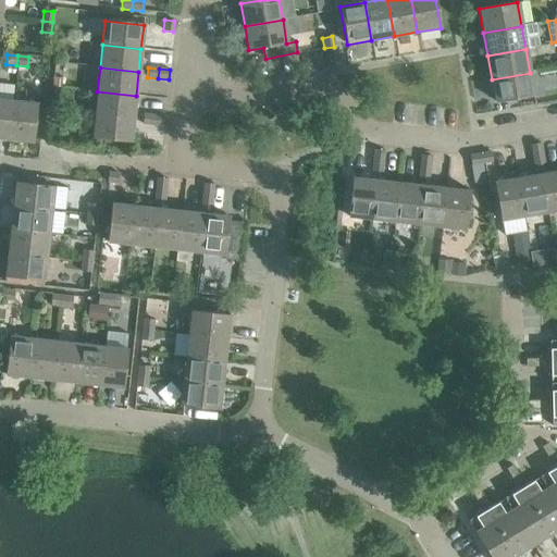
[(530,73),(492,79),(495,102),(533,96),(530,73)]
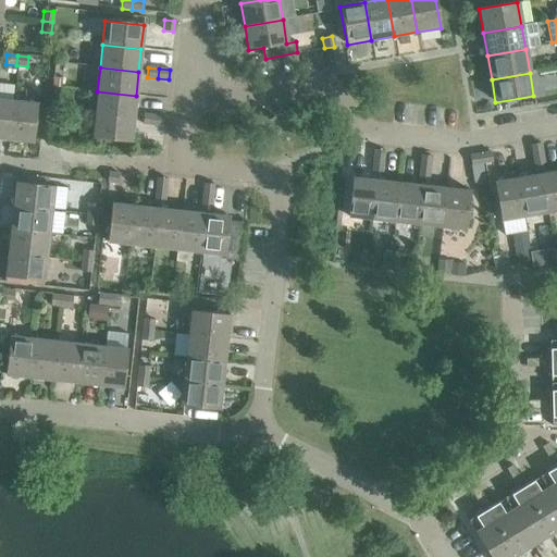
[(52,77),(51,87),(63,88),(64,78),(52,77)]
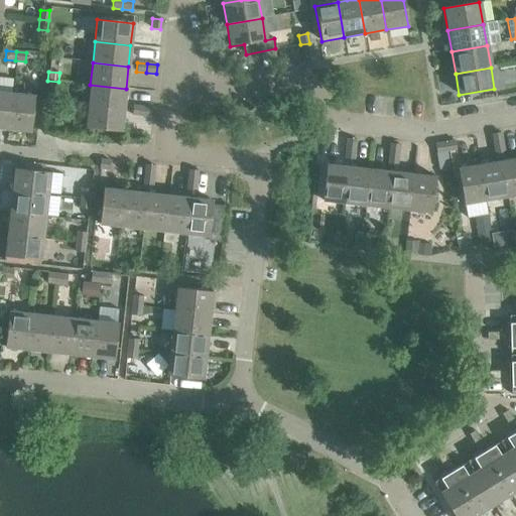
[(90,85),(88,106),(123,110),(126,89),(90,85)]
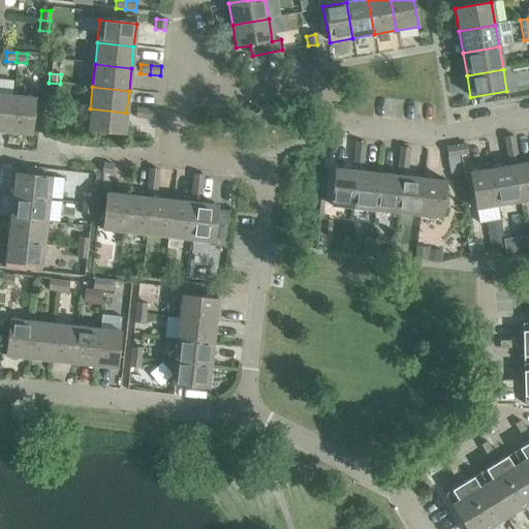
[(0,131),(8,132),(12,96),(0,94),(0,131)]
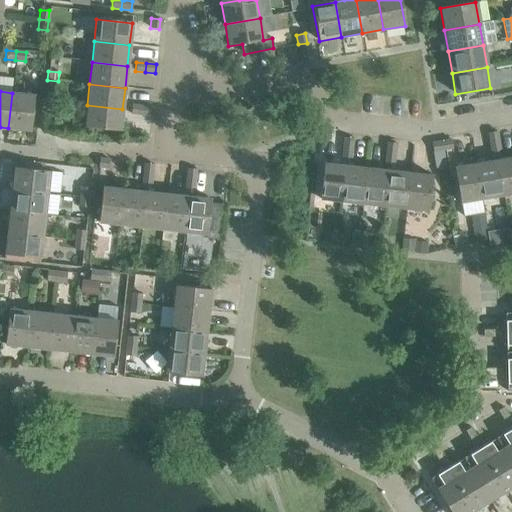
[(46,92),(45,102),(56,103),(57,93),(46,92)]
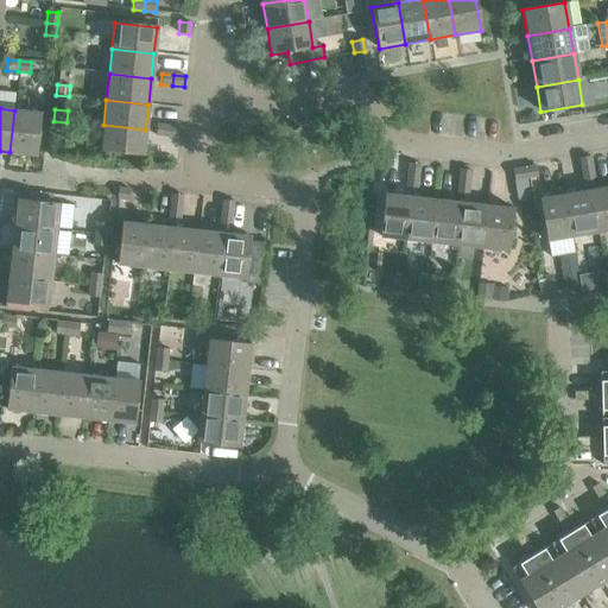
[(14,111),(10,152),(36,156),(40,113),(14,111)]
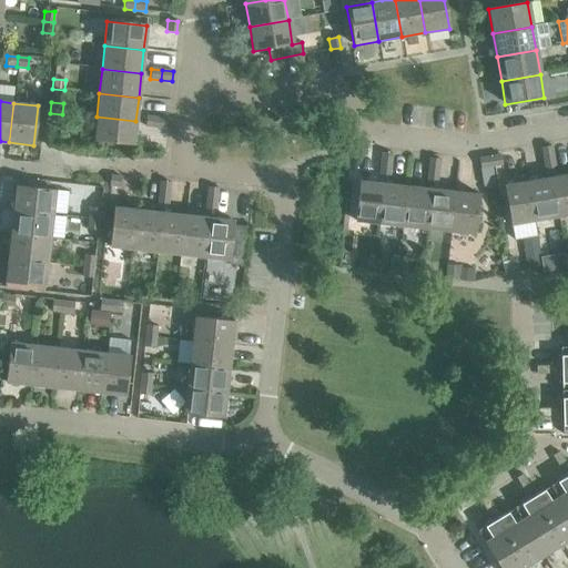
[(135,121),(97,117),(93,142),(133,146),(135,121)]
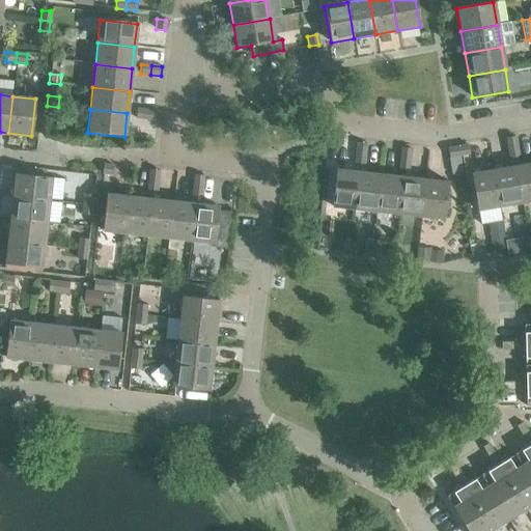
[(135,118),(145,119),(146,110),(136,109),(135,118)]
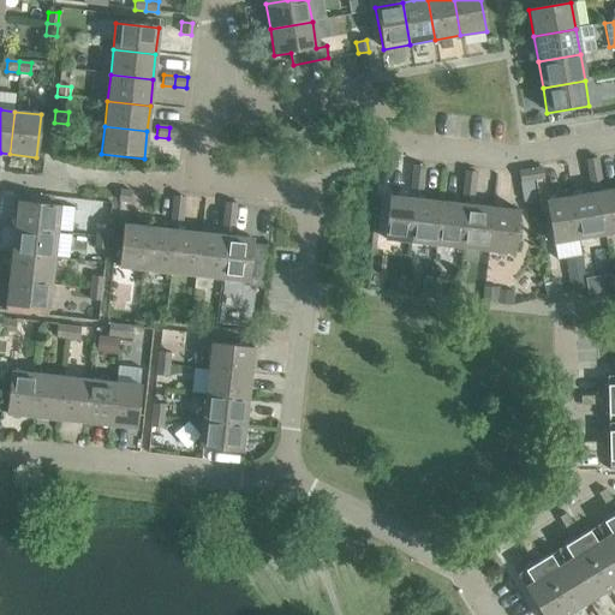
[(169,127),(168,138),(180,139),(181,129),(169,127)]
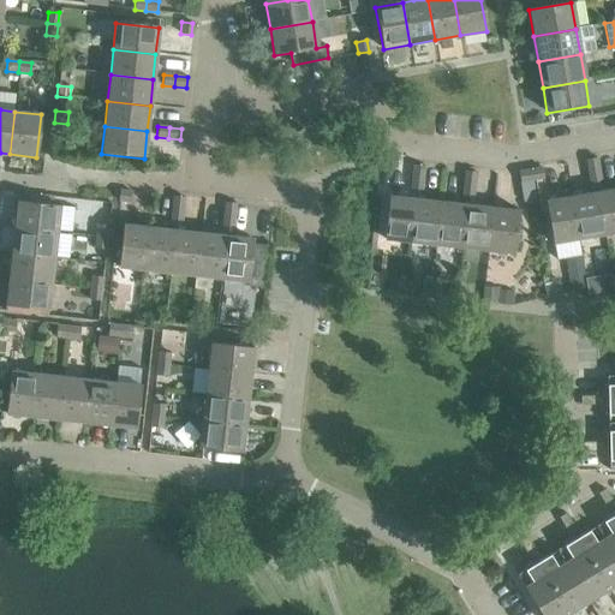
[(585,160),(587,172),(598,169),(596,159),(585,160)]
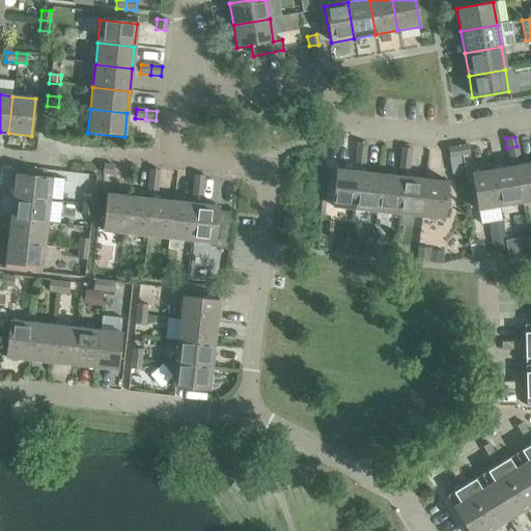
[(357,143),(356,152),(365,154),(366,144),(357,143)]
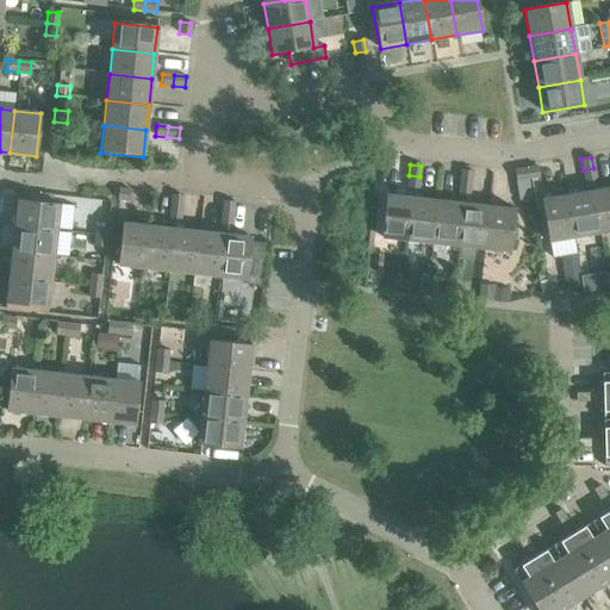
[(536,167),(526,168),(527,179),(536,178),(539,178),(536,167)]
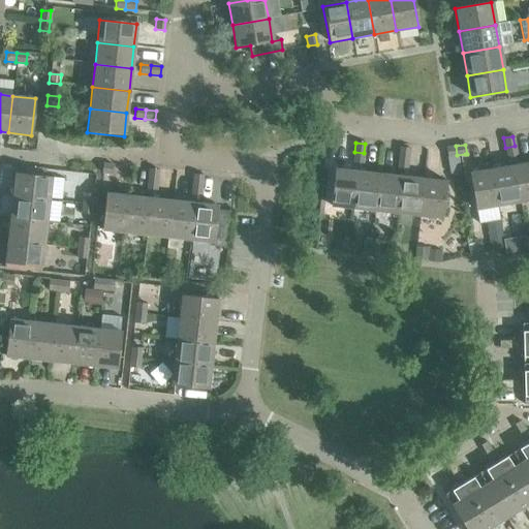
[(457,155),(456,146),(445,148),(447,157),(457,155)]
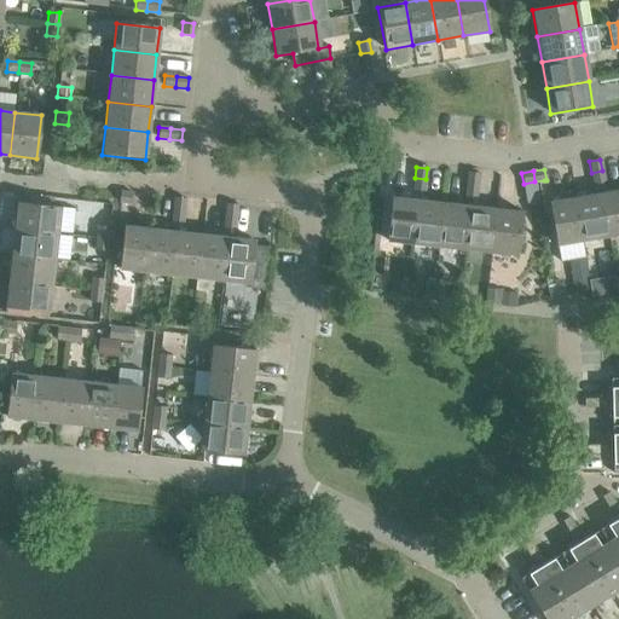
[(602,171),(591,173),(594,185),(605,183),(602,171)]
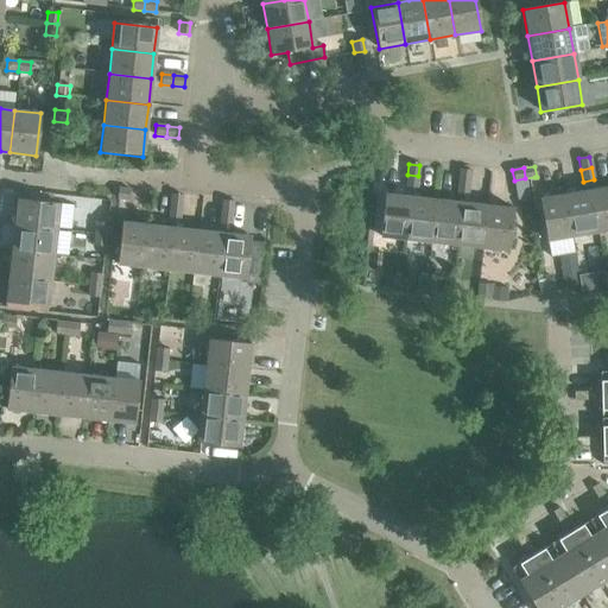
[(460,170),(458,181),(469,182),(470,171),(460,170)]
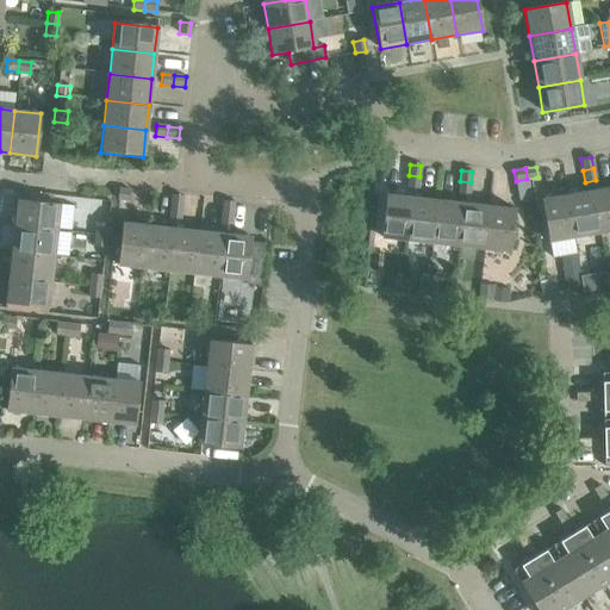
[(419,176),(409,175),(406,187),(418,188),(419,176)]
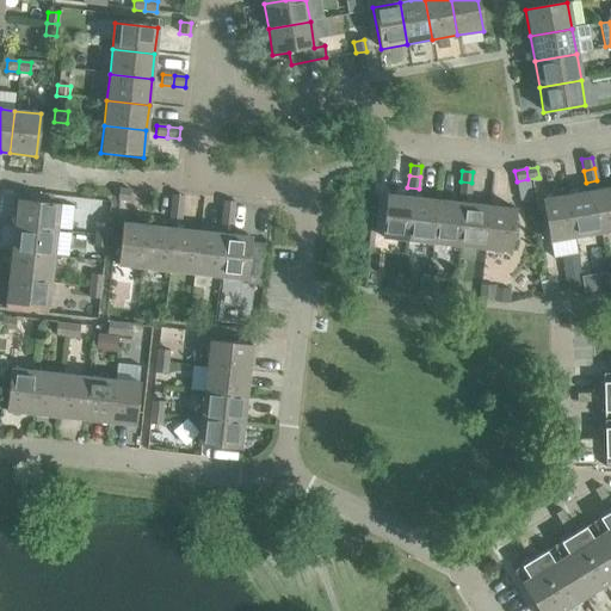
[(471,183),(461,181),(460,193),(470,195),(471,183)]
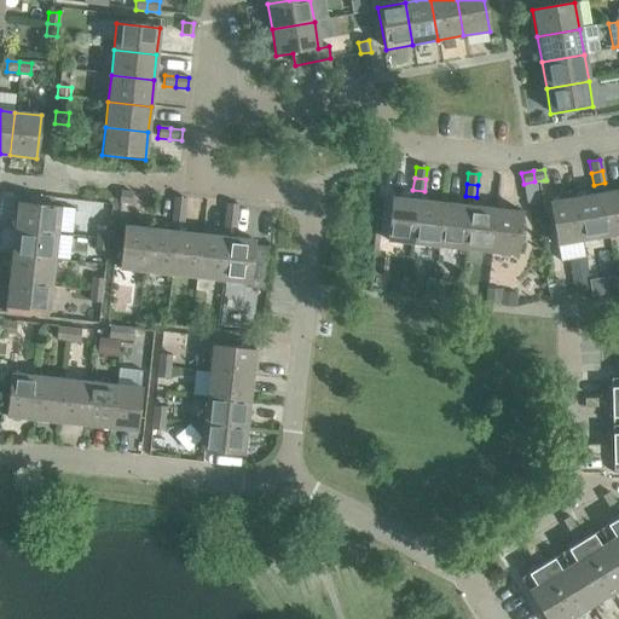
[(618,190),(601,194),(608,236),(618,233),(618,190)]
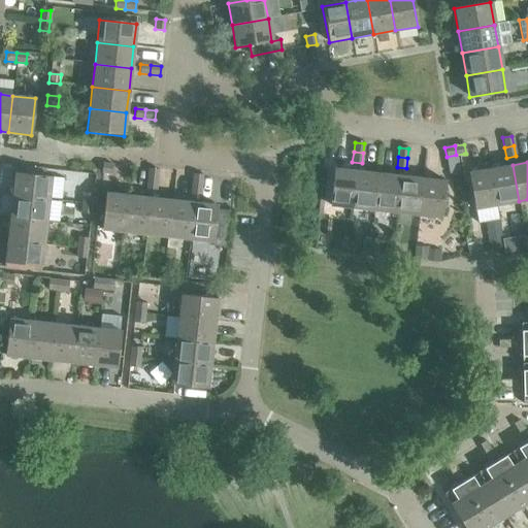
[(101,173),(111,174),(112,164),(102,163),(101,173)]
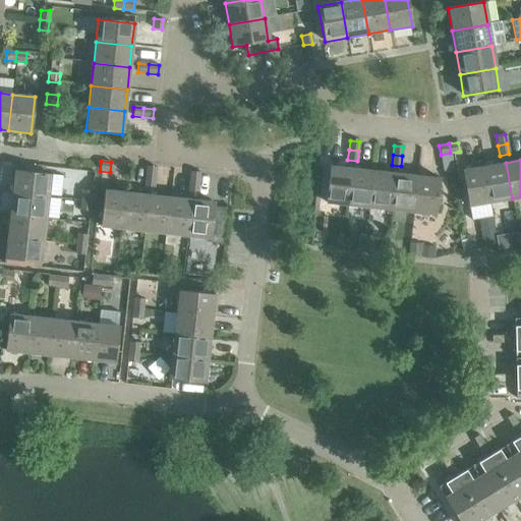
[(506,163),(483,167),(489,203),(512,198),(506,163)]
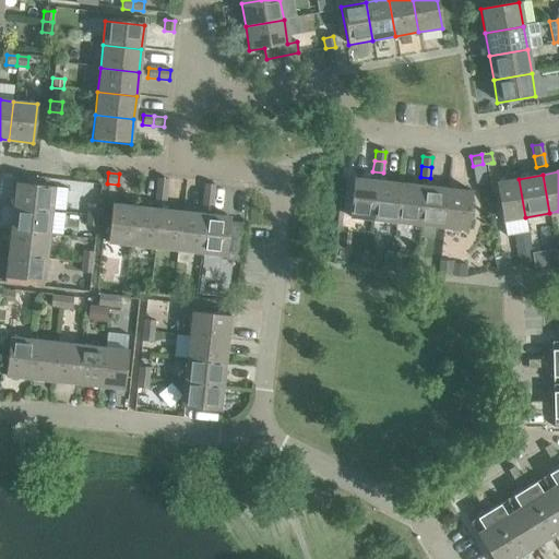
[(157,178),(156,189),(166,190),(167,179),(157,178)]
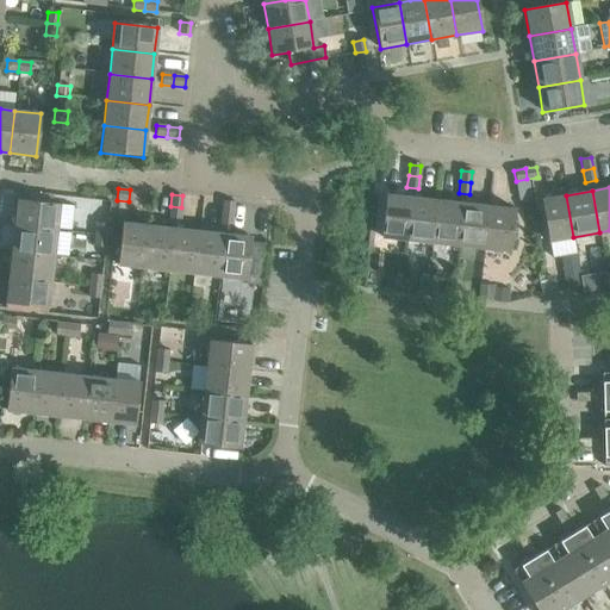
[(380,237),(408,240),(412,198),(385,194),(380,237)]
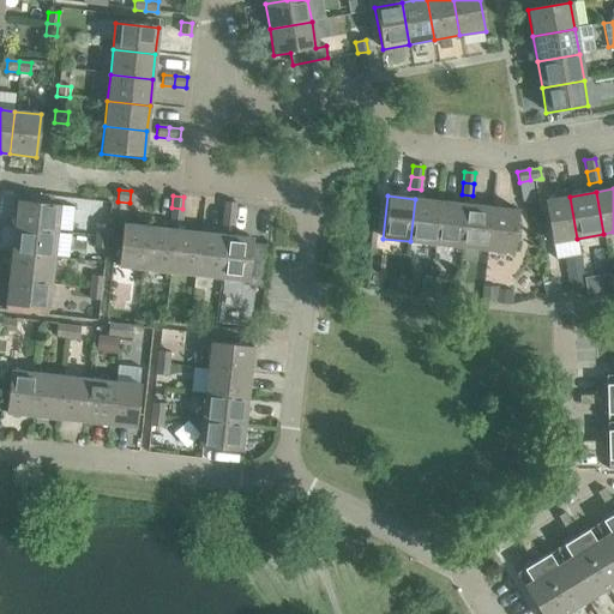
[(577,239),(570,197),(545,200),(552,244),(577,239)]
